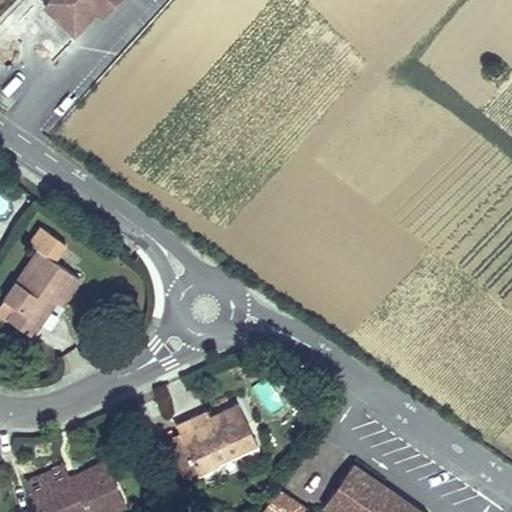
[(60,0),(83,22),(103,0),(106,0),(110,3),(113,0),(60,0)]
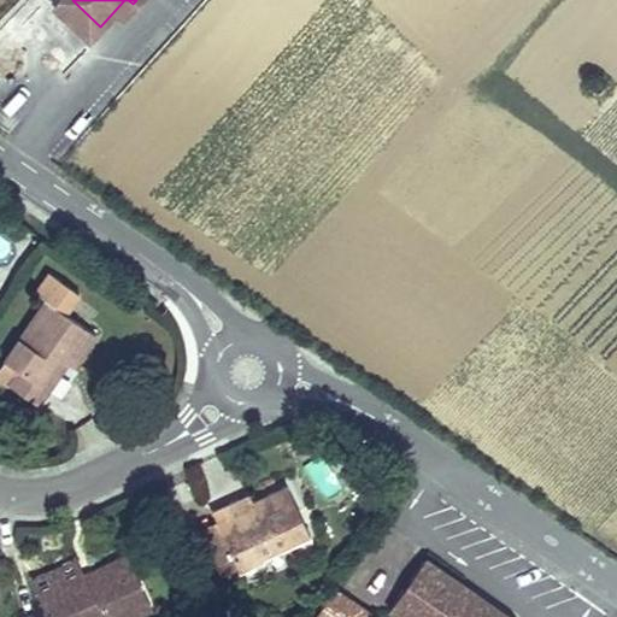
[(46,274),(31,293),(41,303),(1,357),(16,368),(6,383),(31,401),(42,389),(35,385),(56,356),(63,360),(70,366),(93,334),(63,312),(75,294),(46,274)]
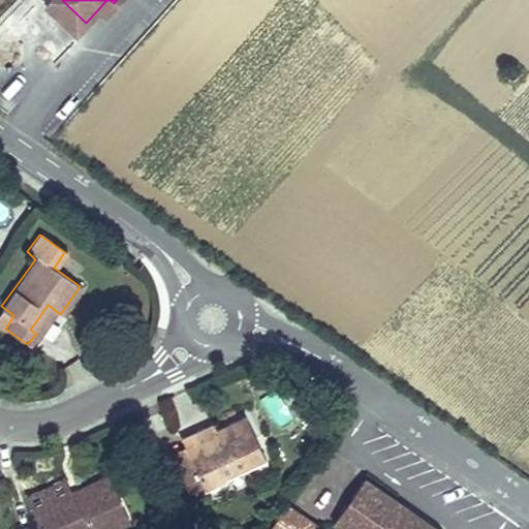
[(48,305),(30,330),(36,334),(54,309),(48,305)]
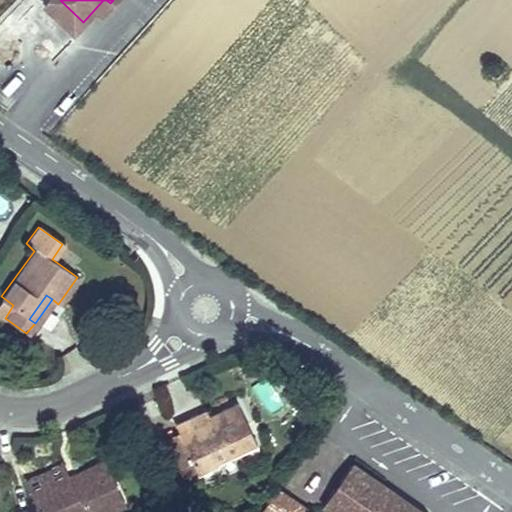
[(13,305),(1,296),(0,297),(0,315),(5,318),(13,305)]
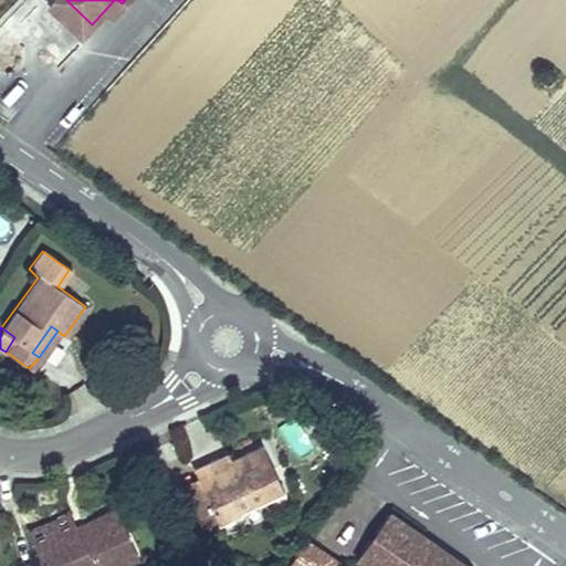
[(295,458),(313,450),(299,417),(282,423),(295,458)]
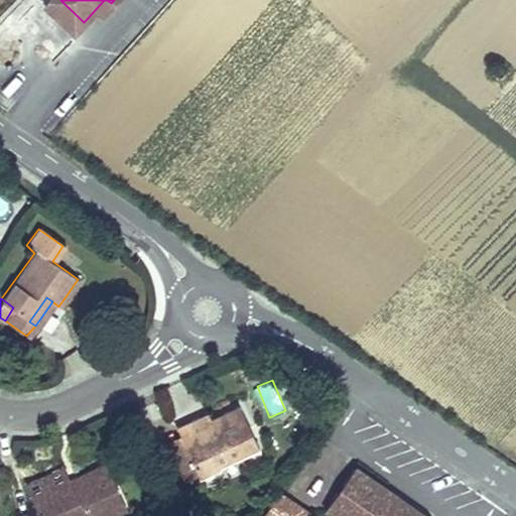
[(198,416),(175,426),(178,432),(199,476),(217,468),(219,464),(257,446),(237,405),(210,417),(201,422),(198,416)]
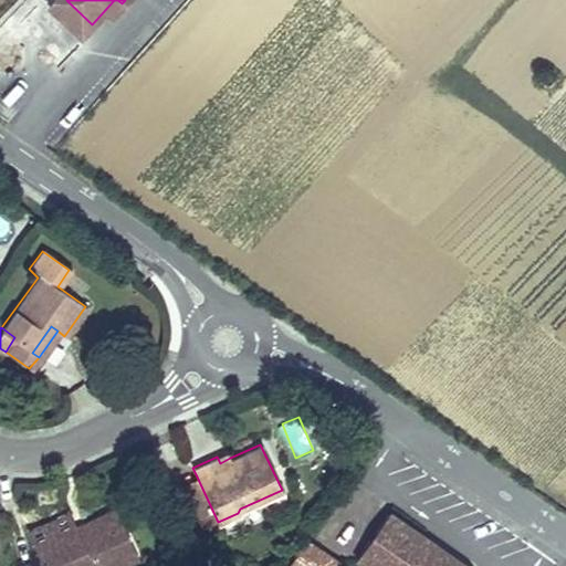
[(227,451),(217,457),(220,463),(230,458),(227,451)]
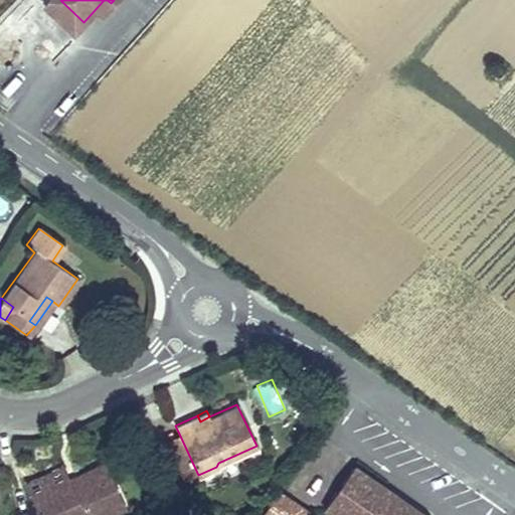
[(198,475),(178,432),(165,438),(186,480),(198,475)]
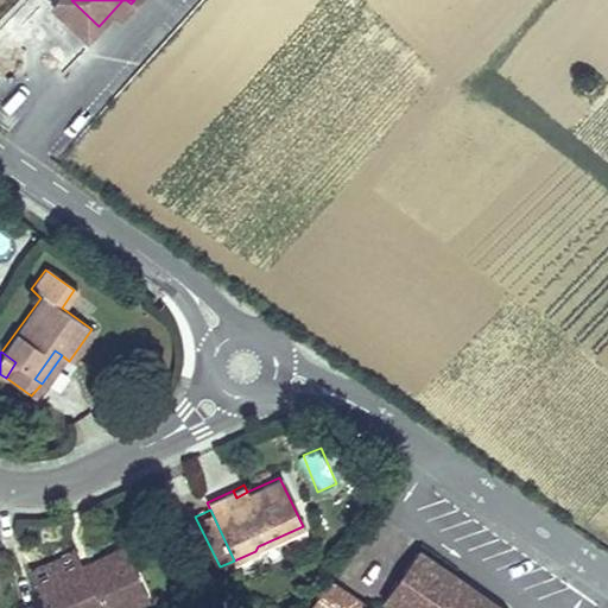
[(88,562),(93,570),(127,555),(122,546),(88,562)]
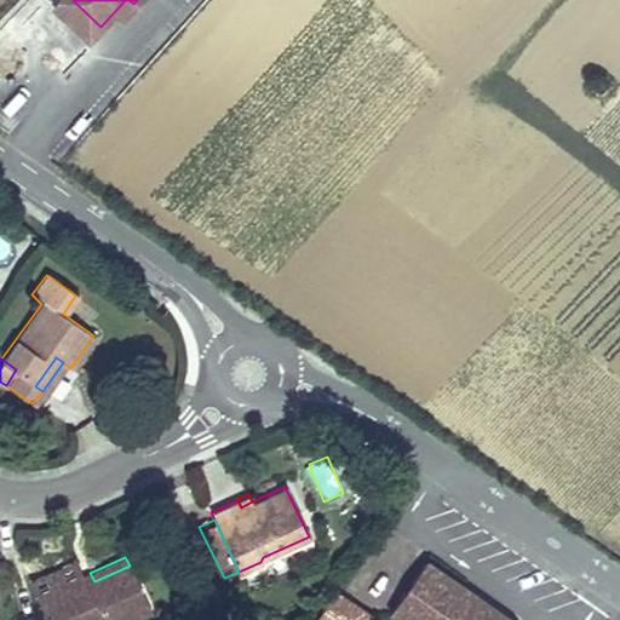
[(425,561),(391,610),(405,619),(497,619),(503,614),(425,561)]
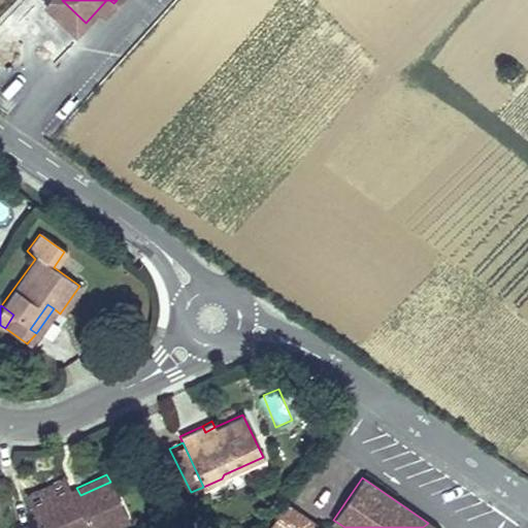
[(26,498),(31,508),(69,491),(64,481),(26,498)]
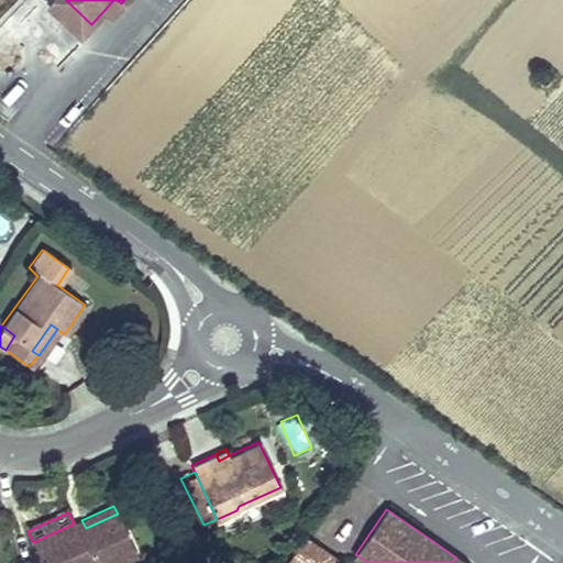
[(74,523),(33,542),(43,562),(118,562),(136,554),(118,514),(86,528),(88,532),(79,536),(74,523)]
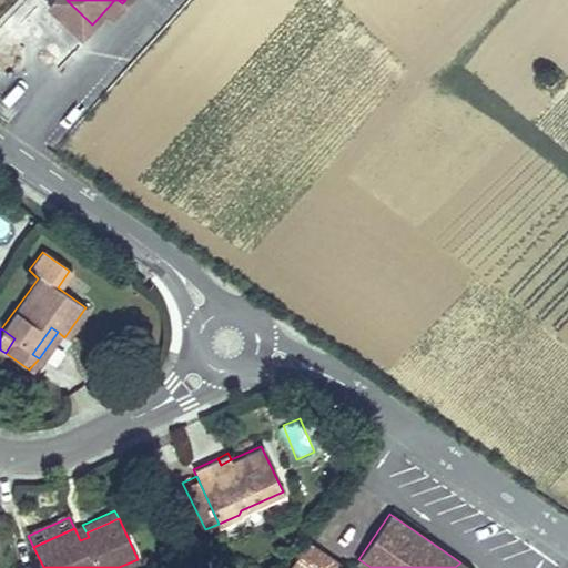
[(333,567),(337,561),(306,540),(287,567),(288,567),(333,567)]
